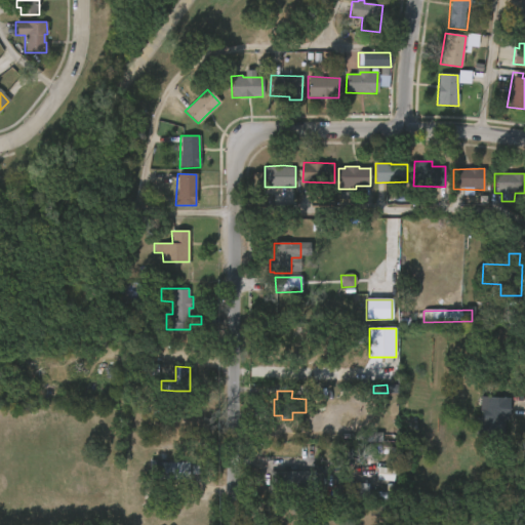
[(512,409),(512,413),(507,413),(506,438),(477,436),(479,416),(481,417),(483,396),(513,398),(512,409)]
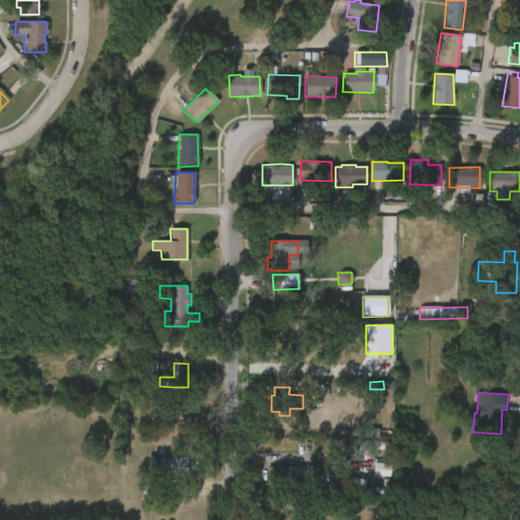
[(187,473),(156,473),(156,456),(187,456),(187,473)]
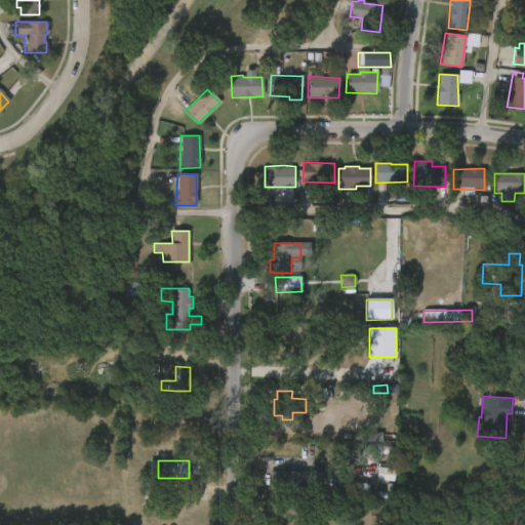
[(376,481),(394,481),(394,469),(377,469),(376,481)]
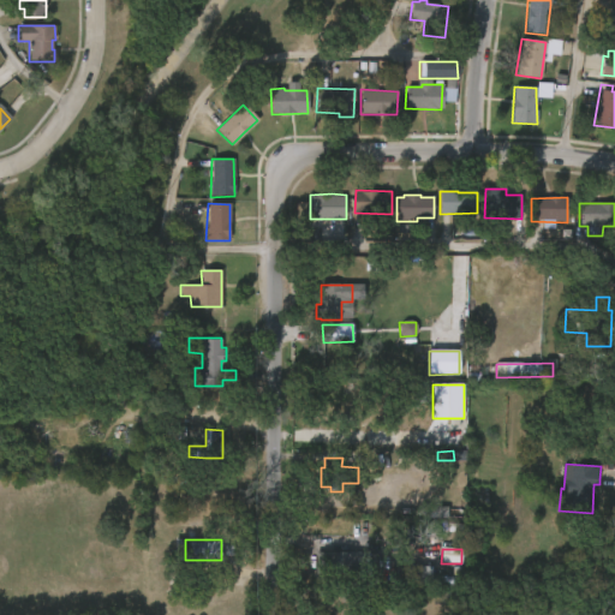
[(363,554),(317,551),(317,577),(362,578),(363,554)]
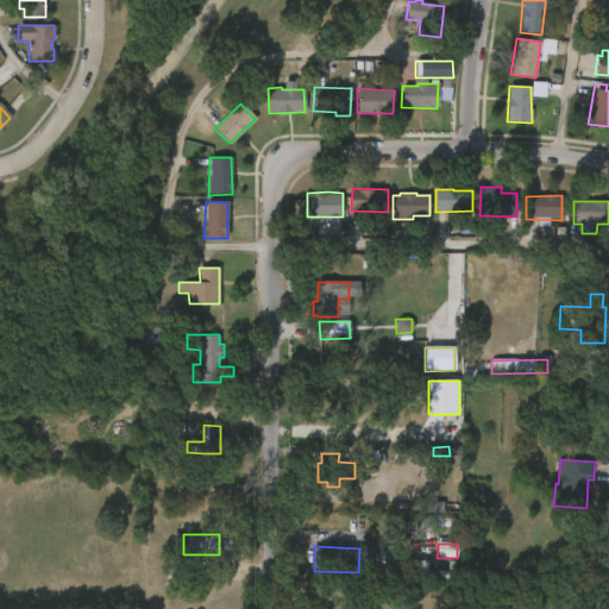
[(427,562),(410,562),(409,581),(427,581),(427,562)]
